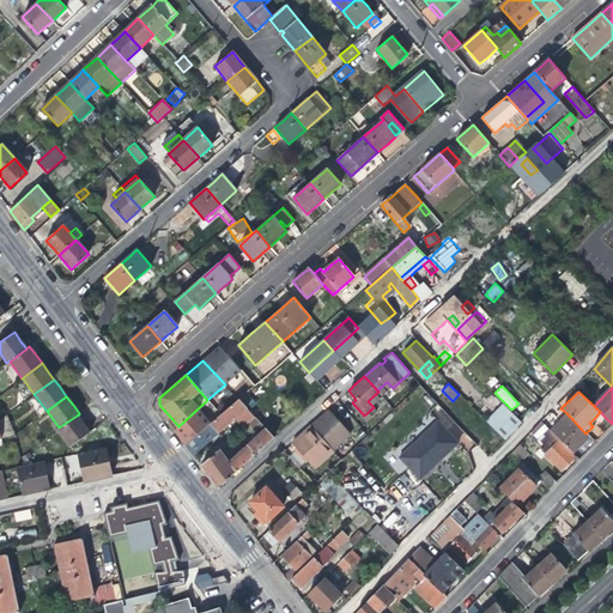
[(186,445),(193,455),(248,408),(247,407),(240,399),(220,414),(186,445)]
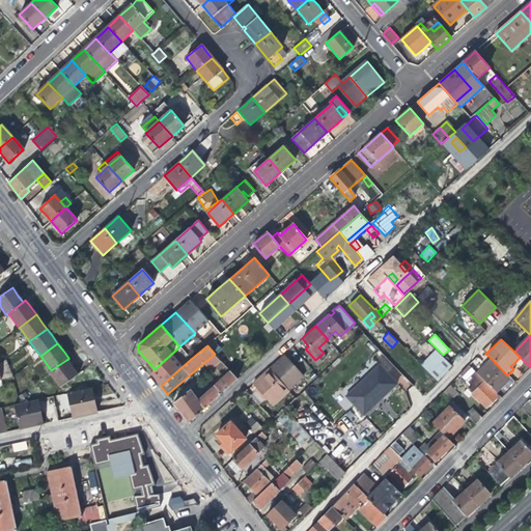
[(191,359),(179,346),(155,369),(150,372),(156,380),(161,386),(191,359)]
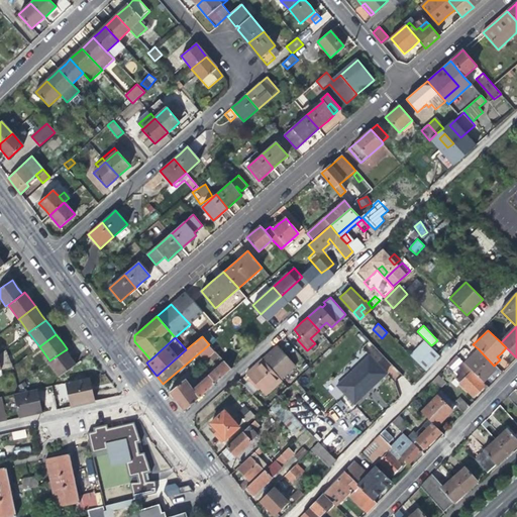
[(425,340),(411,354),(427,370),(440,355),(425,340)]
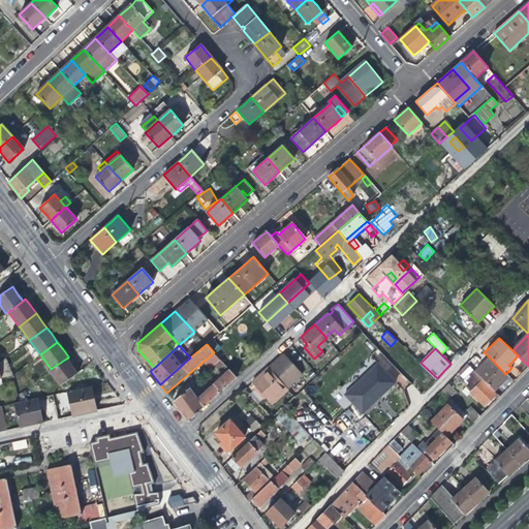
[(268,367),(287,387),(303,373),(284,352),(276,361),(268,367)]
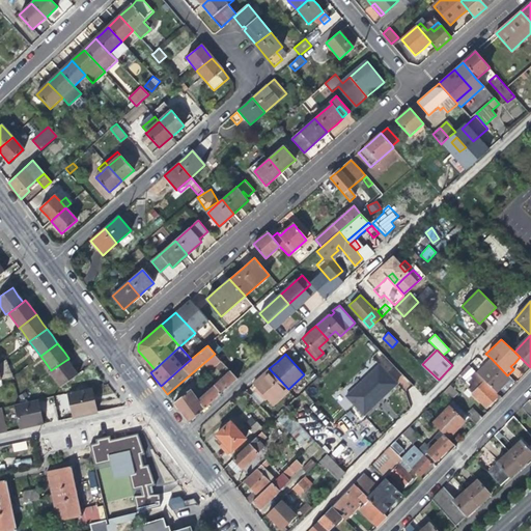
[(226,367),(219,358),(213,363),(222,373),(228,368),(226,367)]
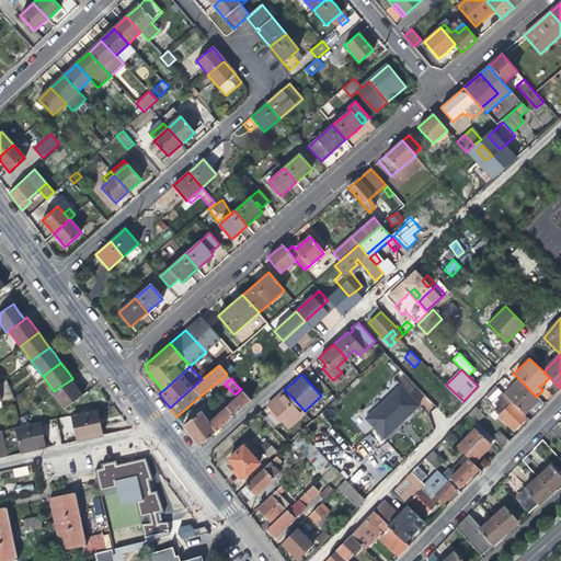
[(518,378),(504,393),(510,399),(524,414),(533,405),(538,399),(536,397),(518,378)]
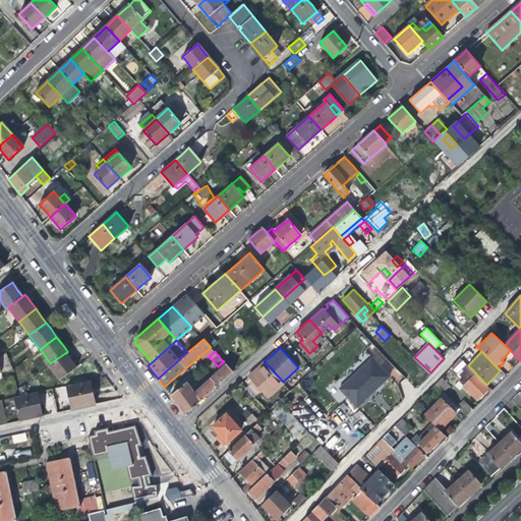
[(70,360),(65,353),(50,363),(48,365),(58,380),(75,367),(70,360)]
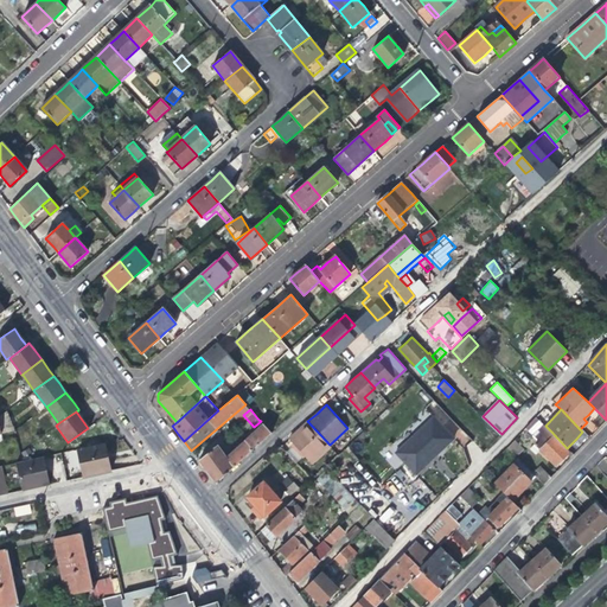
[(394,452),(415,475),(454,440),(433,416),(394,452)]
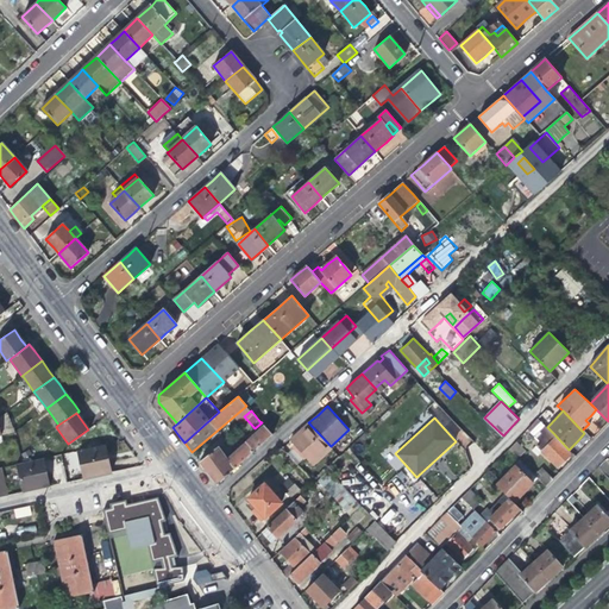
[(552,435),(553,433),(547,427),(539,419),(528,429),(541,443),(537,446),(544,452),(558,468),(564,460),(569,456),(572,459),(575,456),(572,453),(571,454),(552,435)]
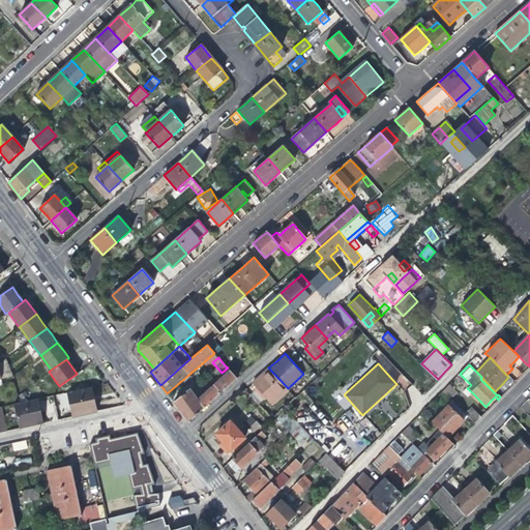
[(253,382),(270,401),(281,392),(283,394),(288,389),(288,388),(268,367),(261,375),(253,382)]
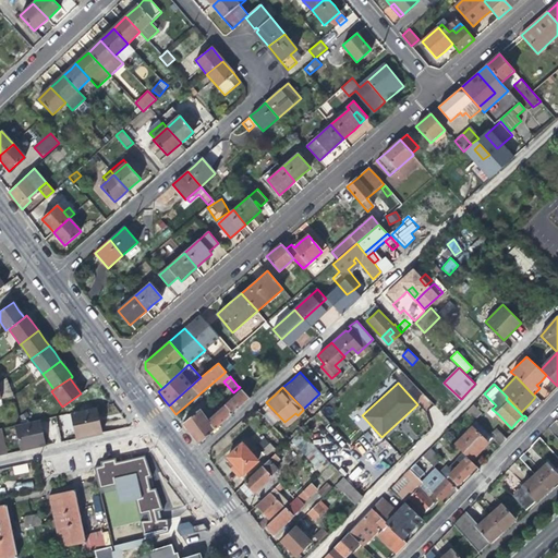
[(201,409),(183,424),(190,433),(198,445),(249,398),(242,390),(210,419),(201,409)]
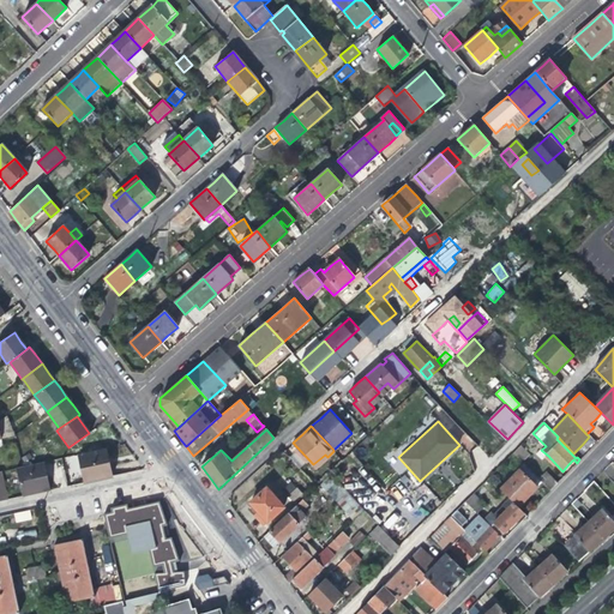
[(521,446),(512,453),(522,463),(529,456),(521,446)]
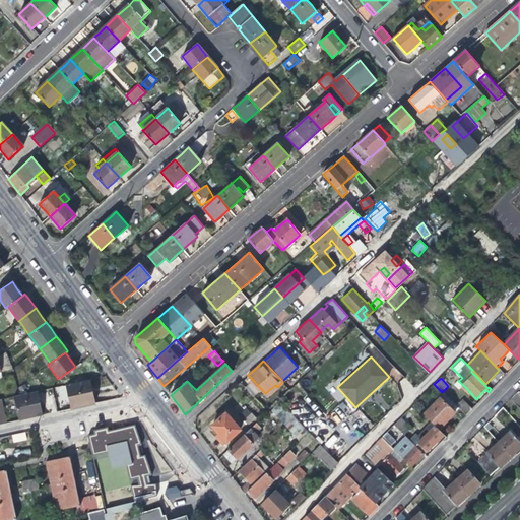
[(84,405),(94,403),(89,380),(66,385),(72,408),(84,405)]
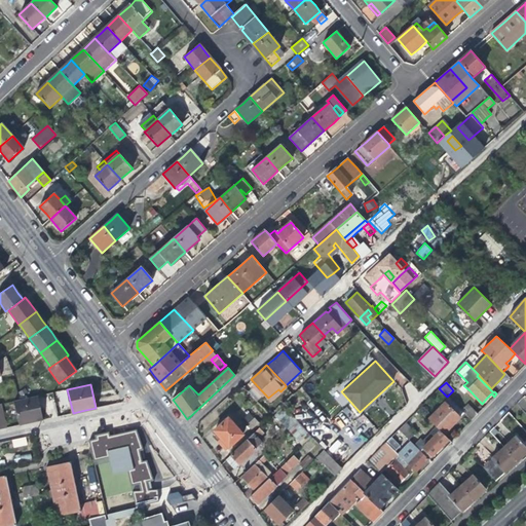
[(270,401),(280,391),(278,389),(268,398),(270,401)]
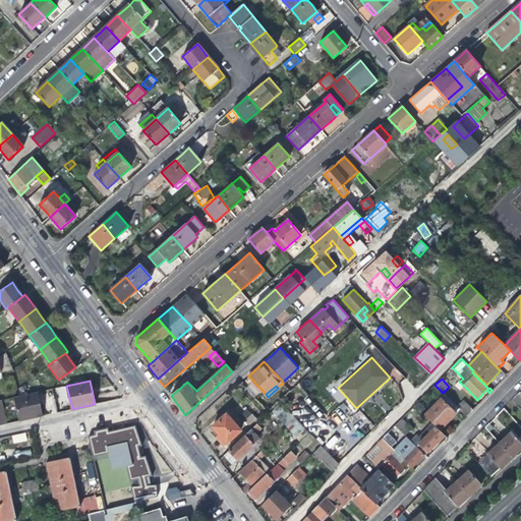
[(65,387),(57,388),(59,402),(67,400),(65,387)]
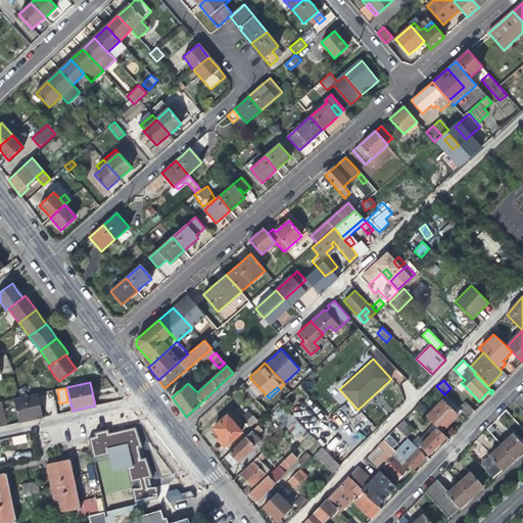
[(340,392),(334,397),(340,405),(346,399),(340,392)]
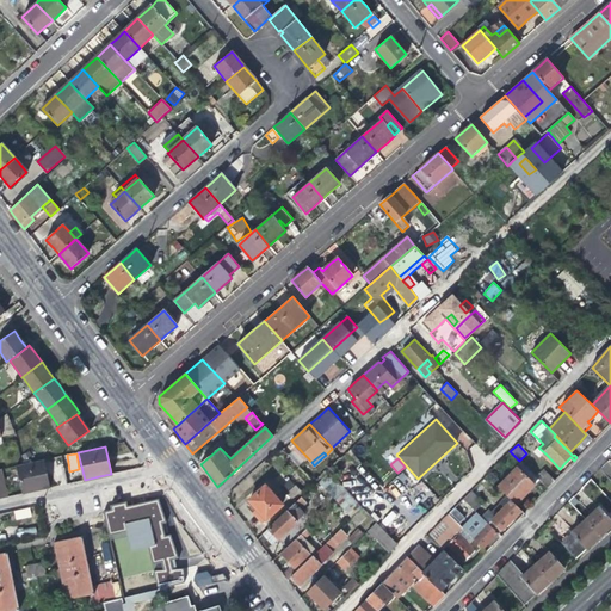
[(44,460),(22,466),(16,467),(22,494),(34,491),(50,487),(44,460)]
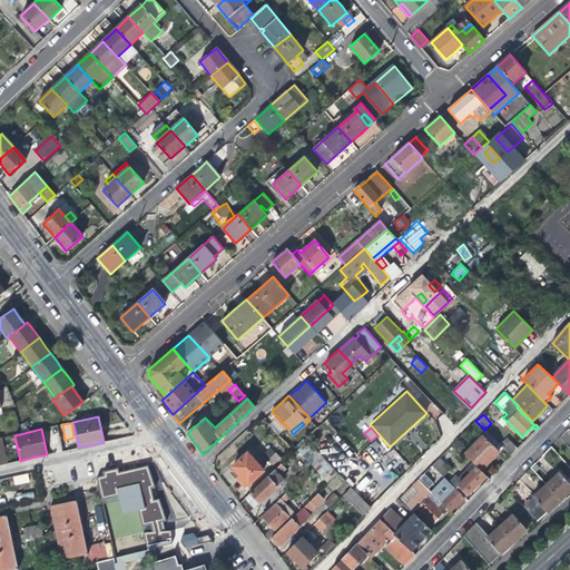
[(487,432),(482,436),(498,452),(503,448),(500,444),(492,436),(487,432)]
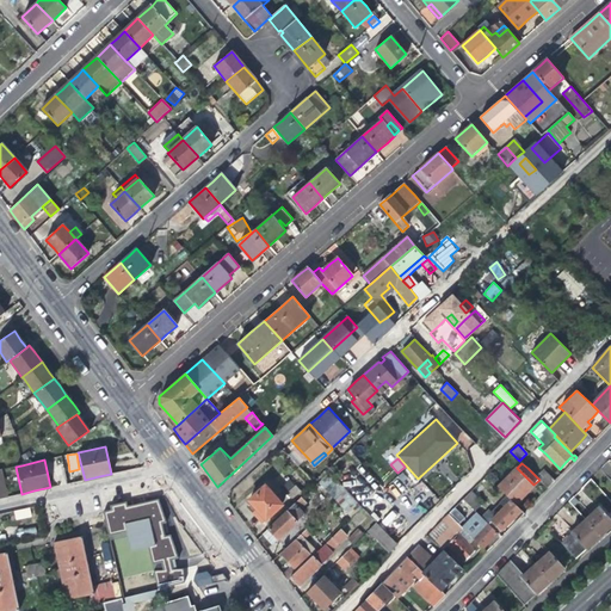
[(498,487),(504,493),(516,504),(525,493),(534,485),(517,468),(498,487)]
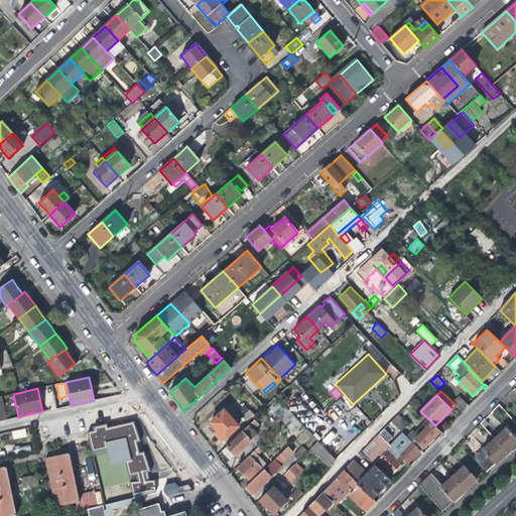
[(459,397),(453,402),(456,405),(463,412),(468,406),(459,397)]
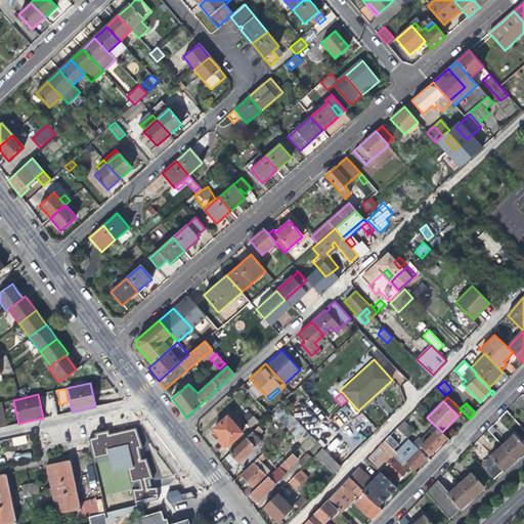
[(280,419),(289,428),(297,420),(290,411),(289,410),(280,419)]
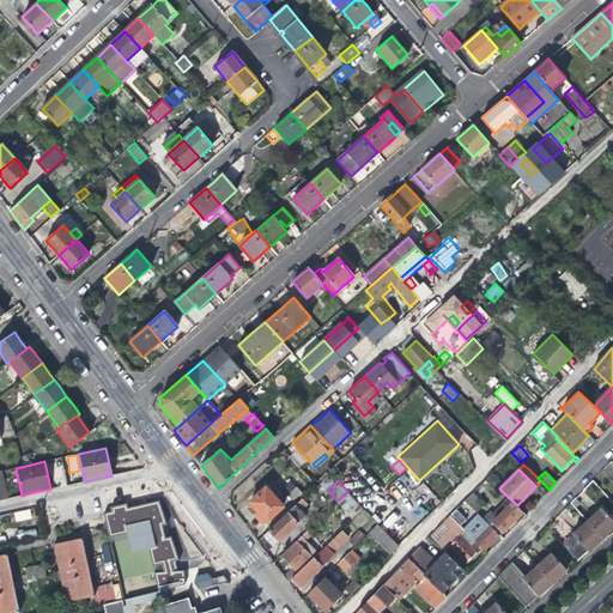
[(263,525),(284,505),(266,486),(249,501),(258,510),(253,514),(259,520),(263,525)]
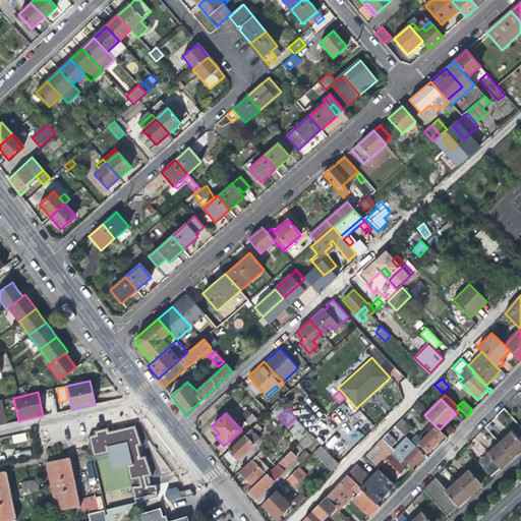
[(257,419),(252,413),(245,420),(250,425),(257,419)]
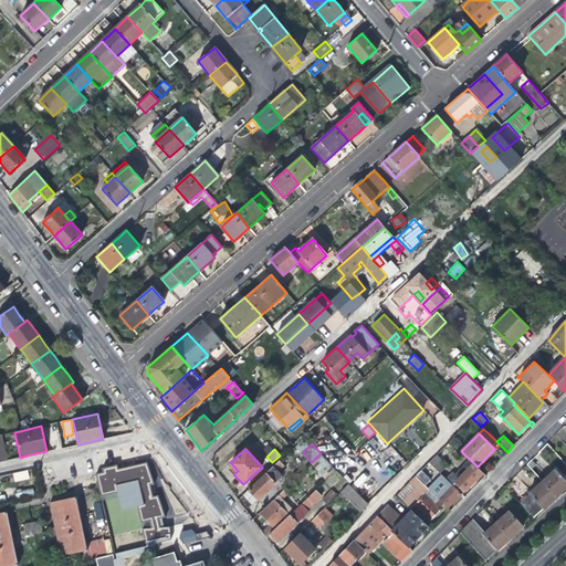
[(327,460),(321,453),(312,462),(327,478),(336,470),(327,460)]
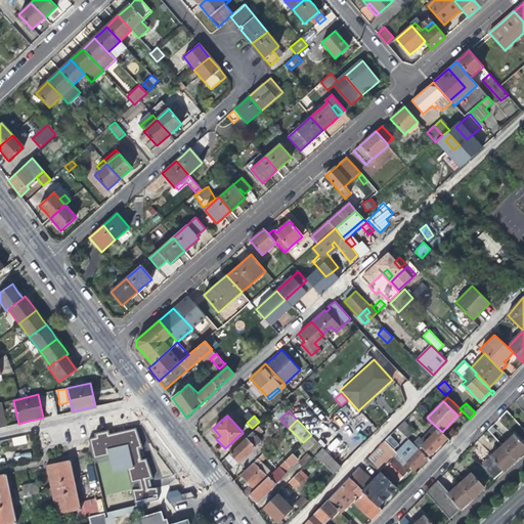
[(415,432),(404,421),(397,428),(408,438),(415,432)]
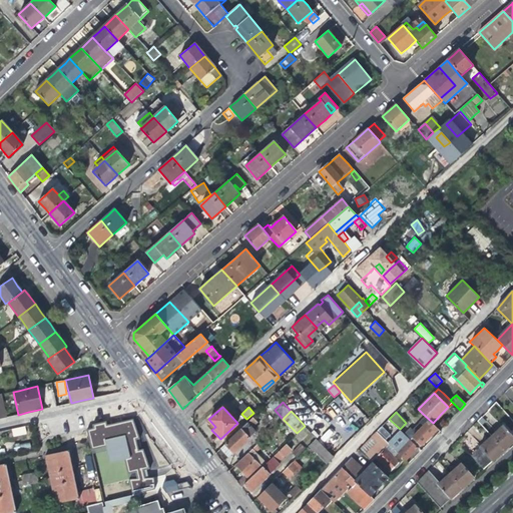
[(409,425),(402,432),(409,438),(418,447),(427,437),(437,428),(433,423),(423,414),(410,427),(409,425)]
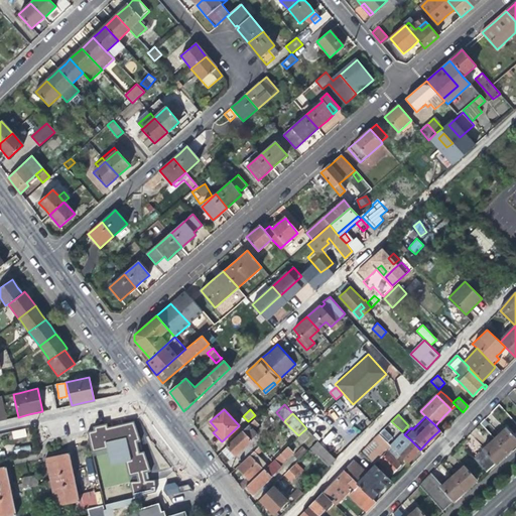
[(254,419),(226,446),(234,455),(256,433),(252,429),(258,423),(254,419)]
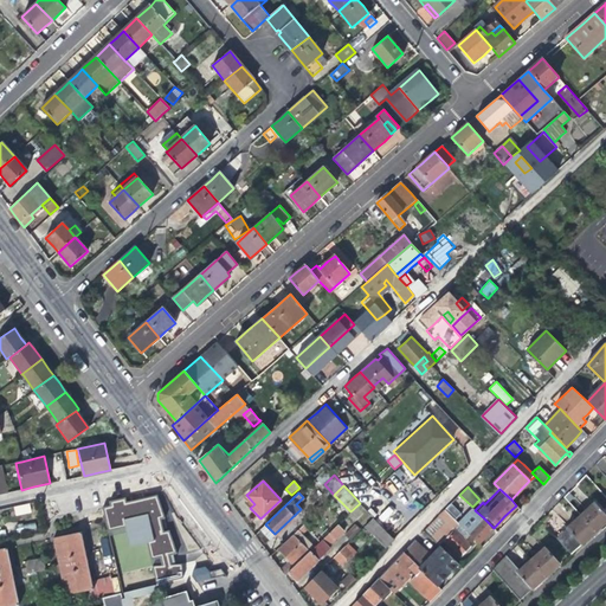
[(188,501),(184,503),(192,515),(197,513),(188,501)]
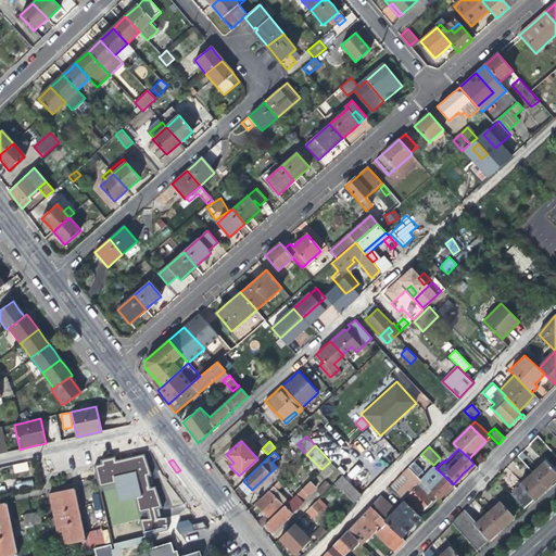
[(27,462),(13,465),(14,472),(28,470),(27,462)]
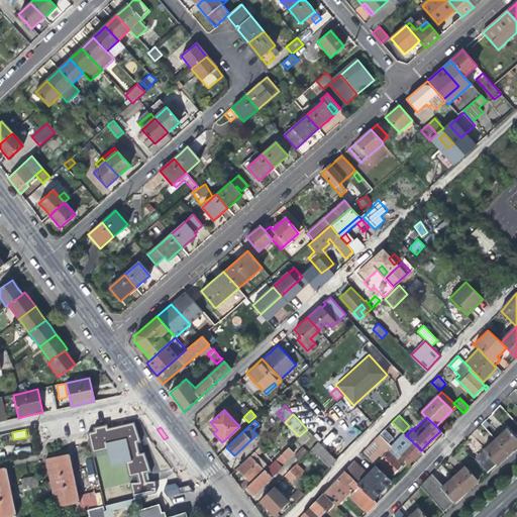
[(516,439),(508,429),(495,440),(508,454),(515,448),(516,446),(516,439)]
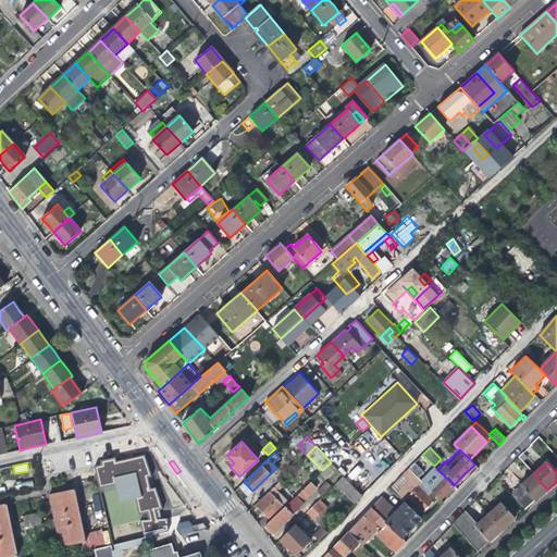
[(429,472),(437,482),(444,475),(436,469),(434,467),(429,472)]
